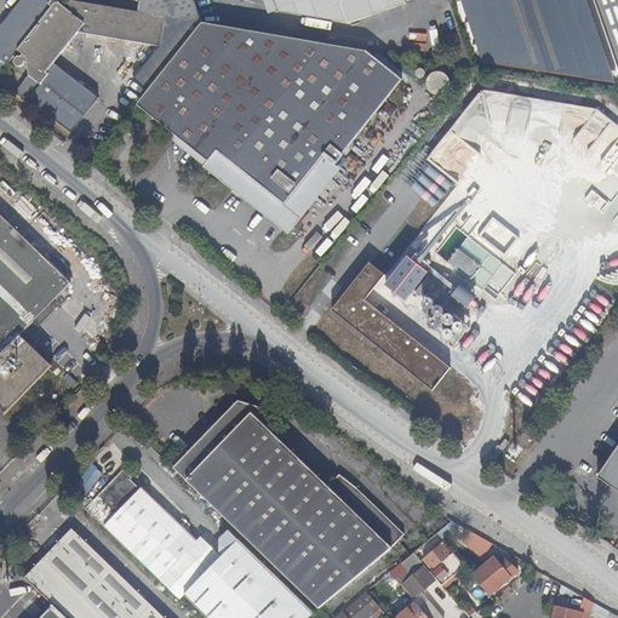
[(13,0),(0,18),(0,66),(15,50),(53,0),(13,0)]
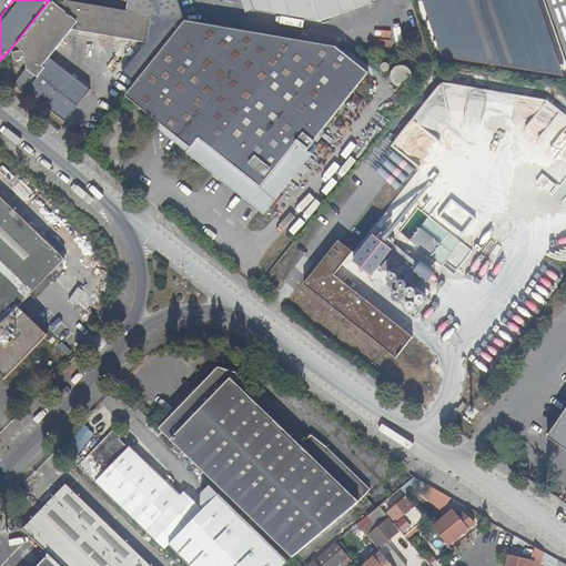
[(144,41),(149,13),(125,10),(64,0),(49,0),(13,46),(18,48),(16,50),(14,50),(12,50),(10,53),(10,54),(11,57),(12,58),(13,58),(16,57),(17,56),(24,63),(26,69),(36,77),(42,68),(40,66),(46,58),(70,29),(144,41)]
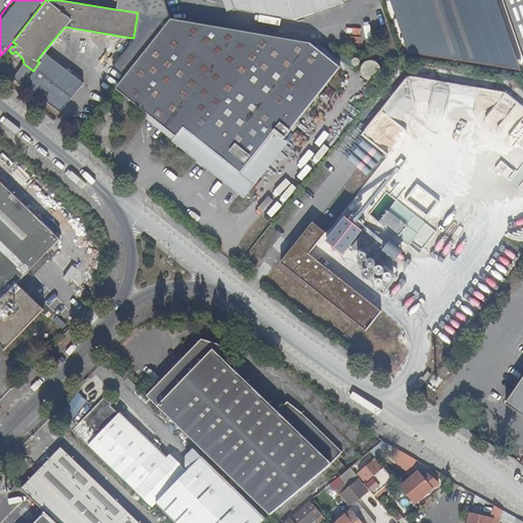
[(137,12),(169,17),(163,0),(117,0),(116,9),(137,12)]
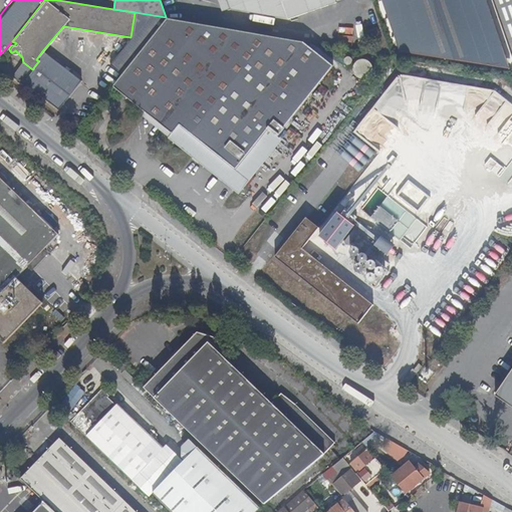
[(224,0),(227,8),(284,18),(334,0),(224,0)]
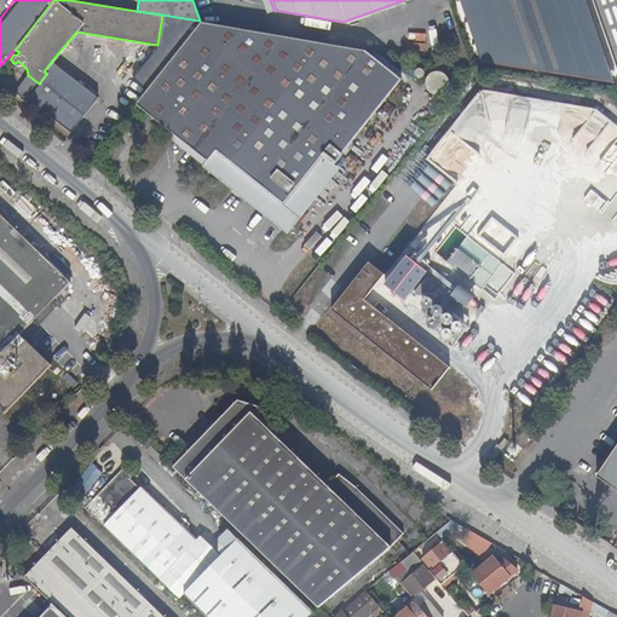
[(616,92),(616,71),(592,0),(461,0),(474,38),(500,71),(571,85),(607,85),(607,91),(616,92)]
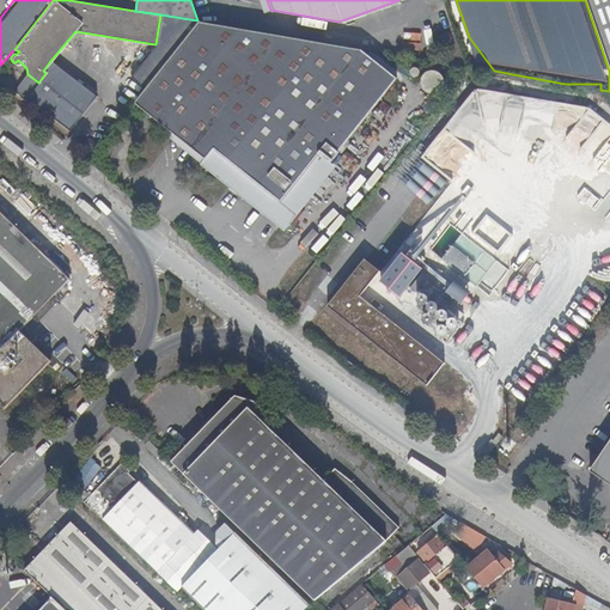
[(585,0),(609,71),(609,0),(585,0)]
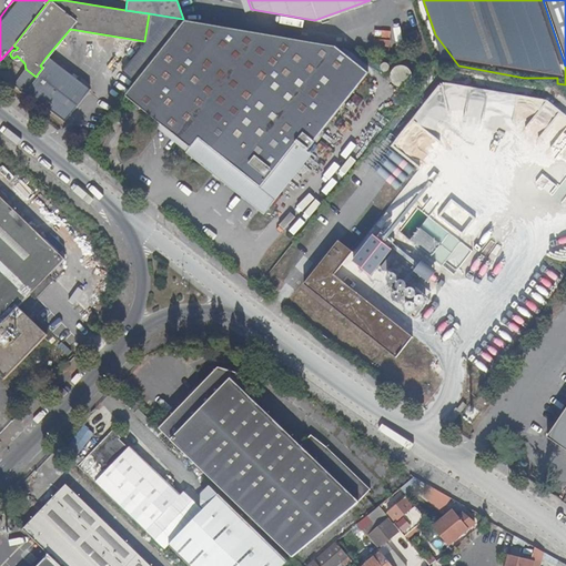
[(316,142),(372,74),(337,47),(309,42),(268,36),(187,22),(127,97),(216,168),(265,205),(309,152),(310,153),(317,143),(316,142)]
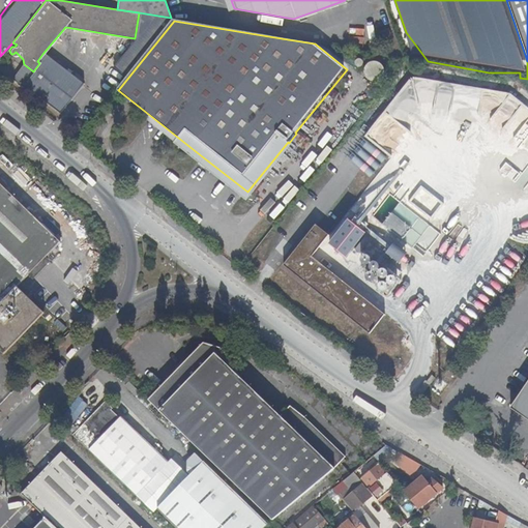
[(81,82),(42,54),(37,61),(39,63),(33,71),(24,64),(21,64),(11,78),(58,113),(81,82)]
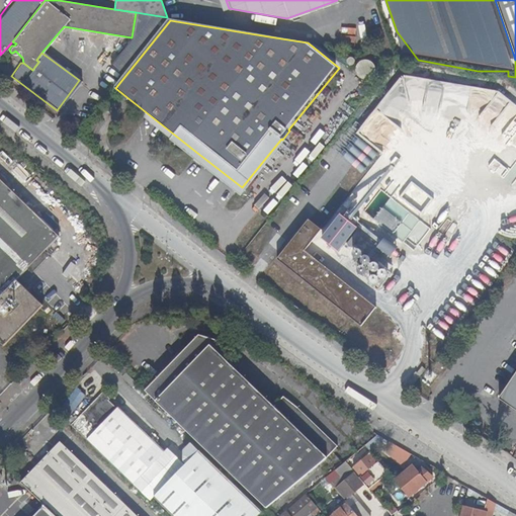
[(462,112),(466,87),(459,83),(396,73),(373,107),(375,109),(370,116),(369,116),(365,113),(357,126),(356,134),(381,150),(385,151),(393,139),(409,142),(388,127),(406,131),(416,116),(409,112),(415,103),(437,107),(440,109),(462,112)]
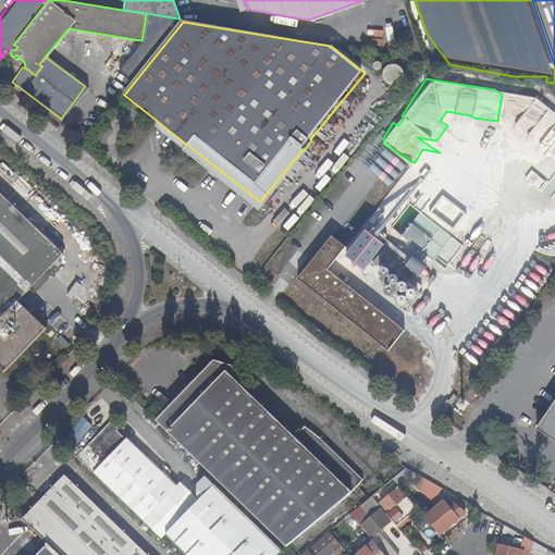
[(0,362),(8,355),(36,325),(12,303),(61,251),(0,193),(0,362)]
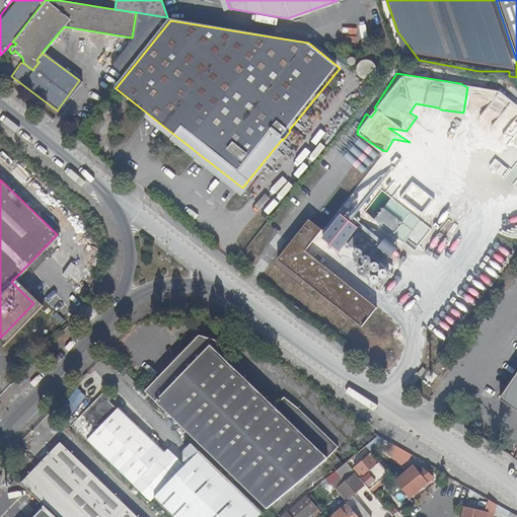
[(388,196),(371,218),(412,248),(429,226),(388,196)]
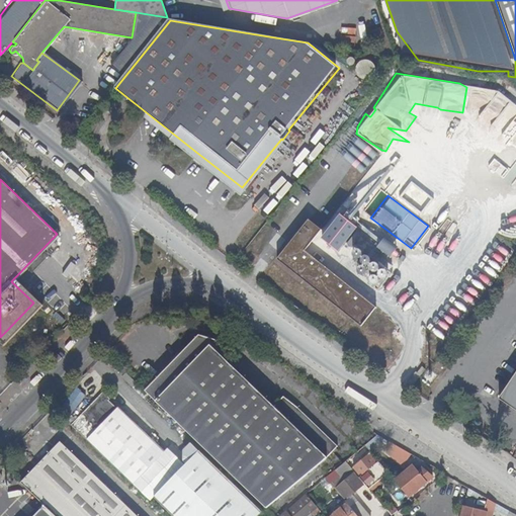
[(367,296),(305,249),(323,228),(310,218),(299,230),(305,234),(303,237),(297,233),(278,257),(306,279),(309,275),(315,281),(313,284),(363,325),(377,306),(367,296)]
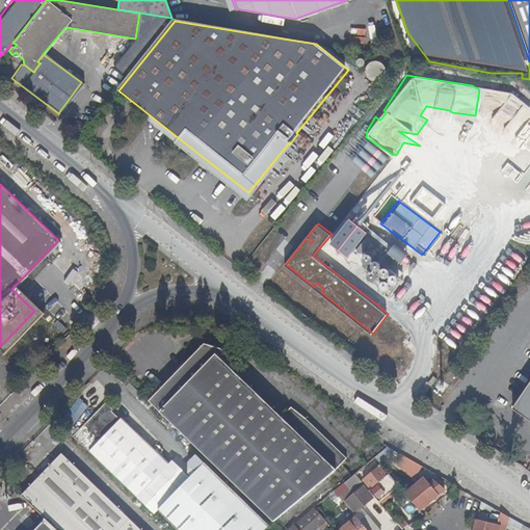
[(317,283),(314,287),(321,292),(323,289),(317,283)]
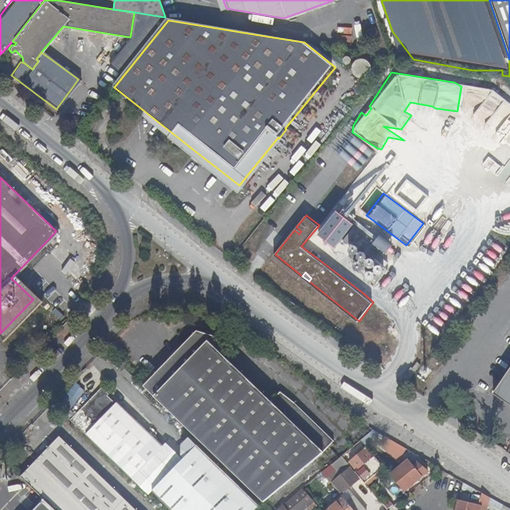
[(192,328),(140,383),(262,500),(315,444),(324,431),(285,394),(276,389),(267,398),(215,349),(219,345),(207,333),(192,328)]
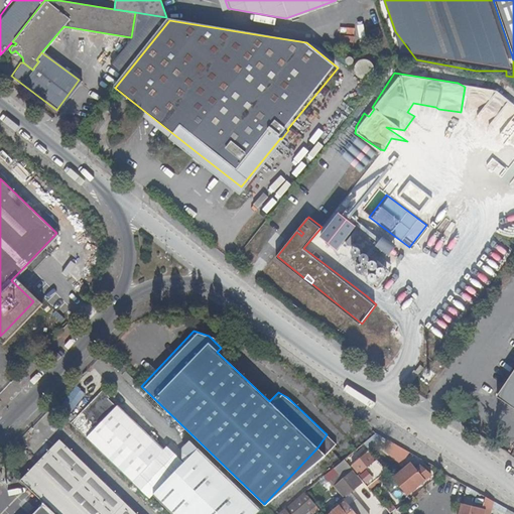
[(406,378),(411,383),(420,372),(414,368),(406,378)]
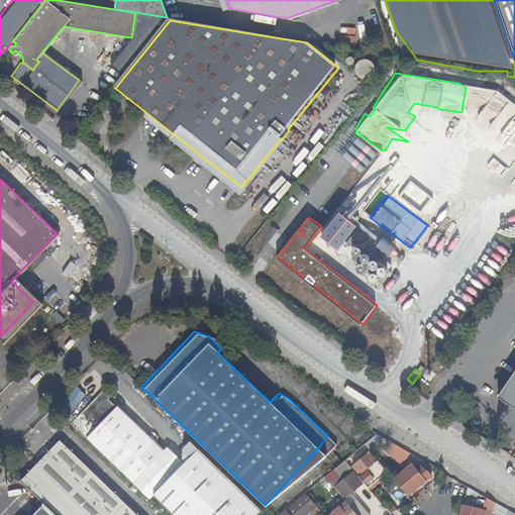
[(514,372),(499,396),(514,405),(514,372)]
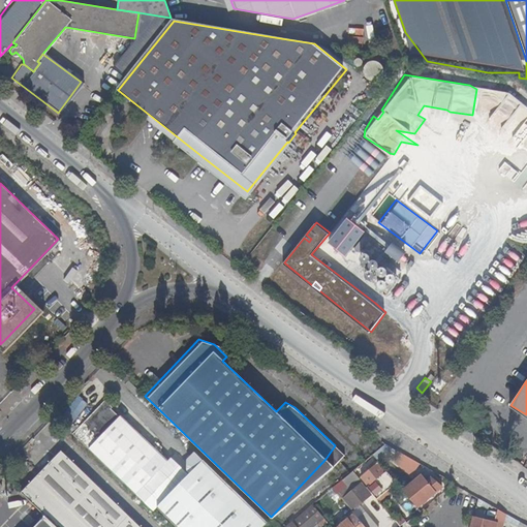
[(75,394),(58,414),(68,423),(85,402),(75,394)]
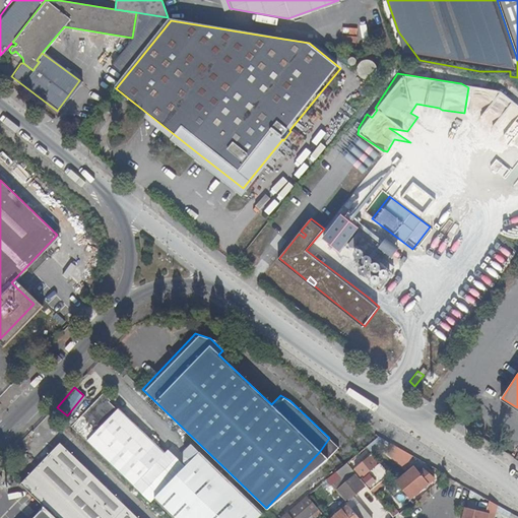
[(101,391),(69,425),(131,484),(146,468),(164,451),(135,424),(117,406),(115,408),(107,400),(109,398),(101,391)]
